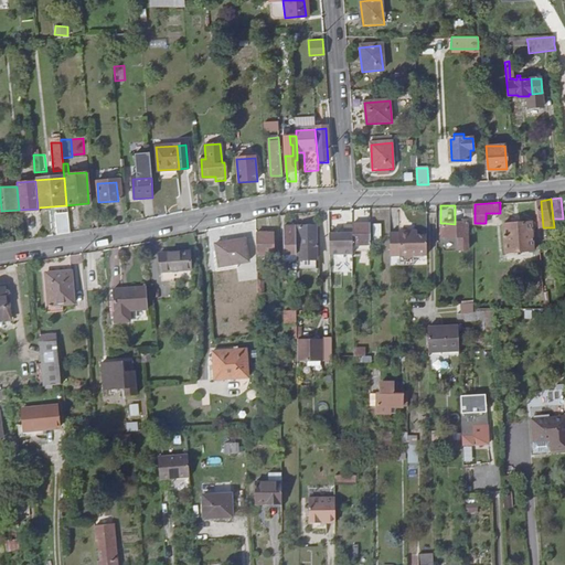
[(56,234),(68,232),(67,212),(55,213),(56,234)]
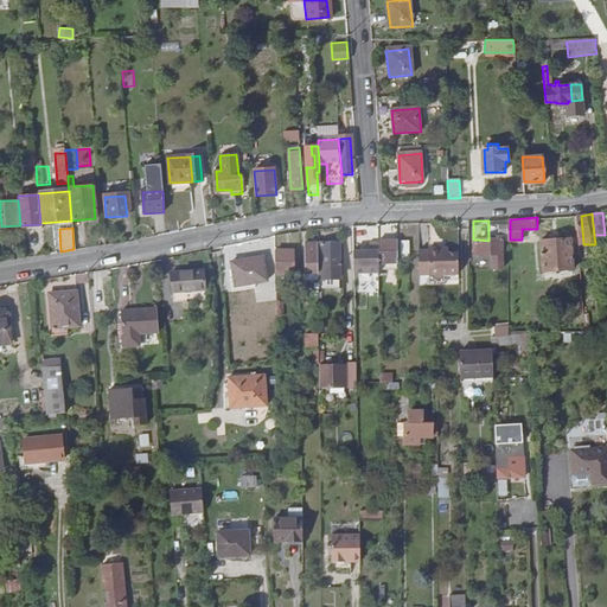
[(489,241),(477,240),(477,253),(494,253),(494,269),(504,269),(503,232),(494,232),(494,241),(489,241)]
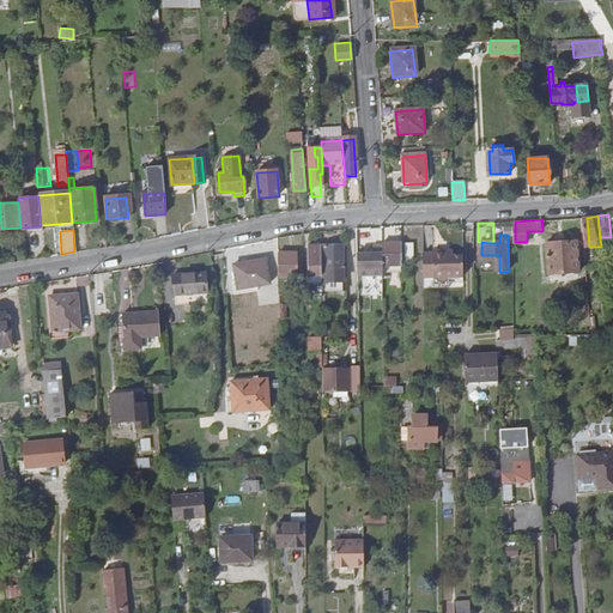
[(584,272),(582,242),(551,244),(553,274),(584,272)]
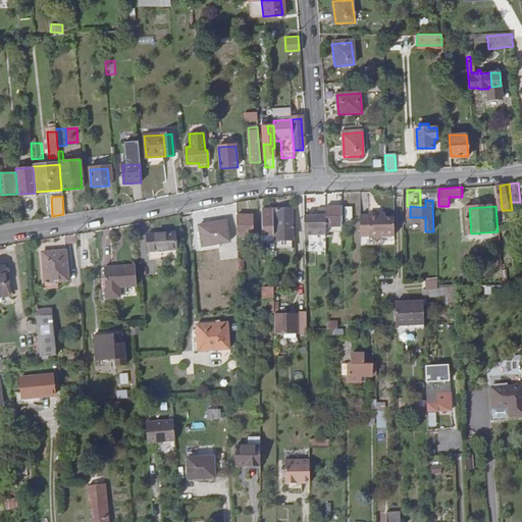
[(326,210),(327,228),(344,228),(344,208),(326,209),(326,210)]
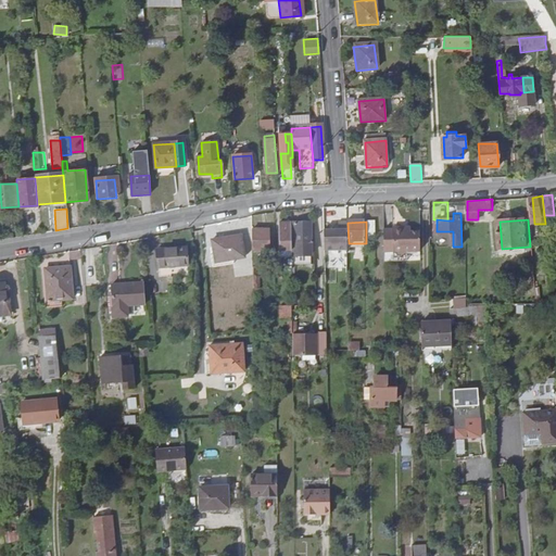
[(311,257),(311,247),(311,224),(294,224),(294,257),(311,257)]
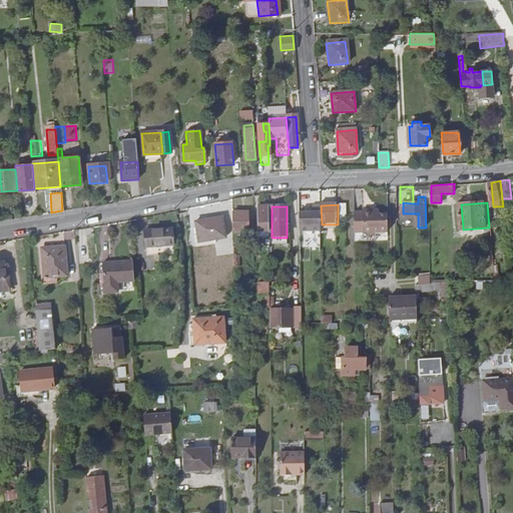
[(313,213),(299,213),(300,232),(322,233),(322,224),(321,206),(313,206),(313,213)]
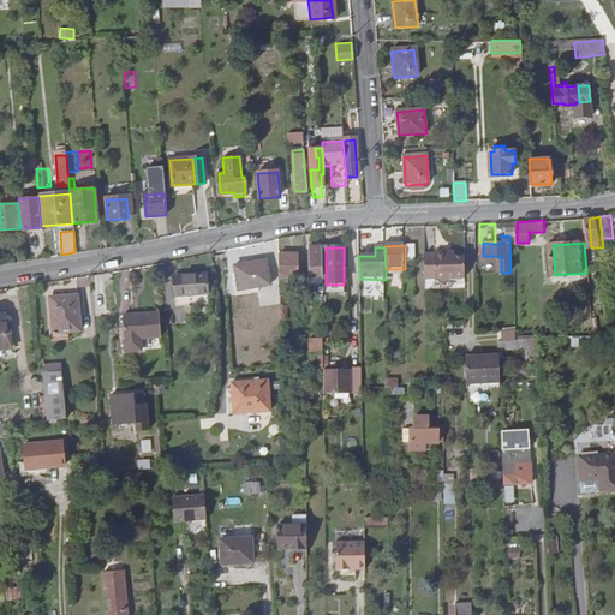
[(310,278),(323,278),(323,249),(310,249),(310,278)]
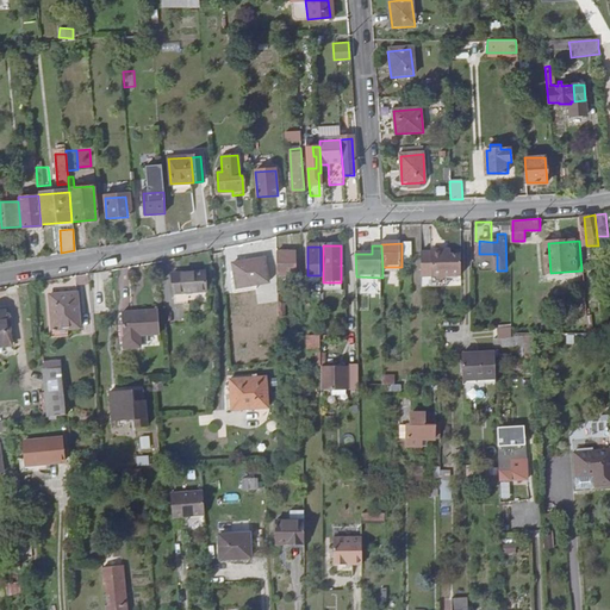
[(278,250),(278,273),(294,273),(294,250),(278,250)]
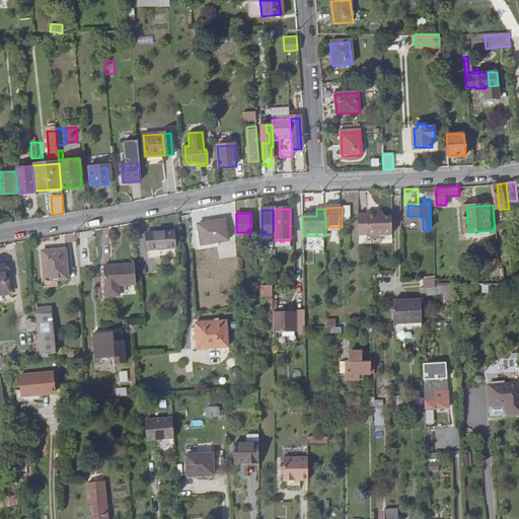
[(368,214),(360,213),(360,233),(368,233),(368,214)]
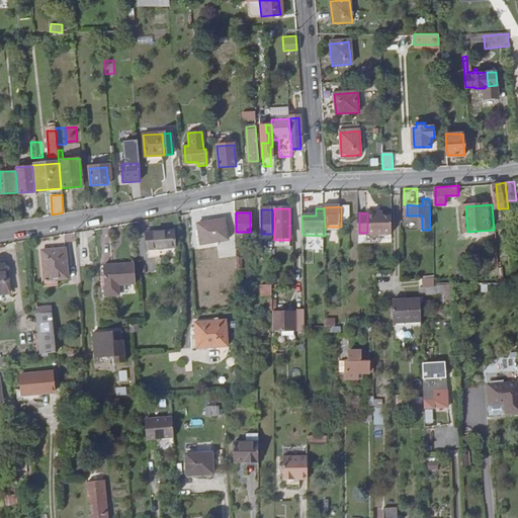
[(382,213),(367,213),(367,233),(393,234),(393,216),(382,216),(382,213)]
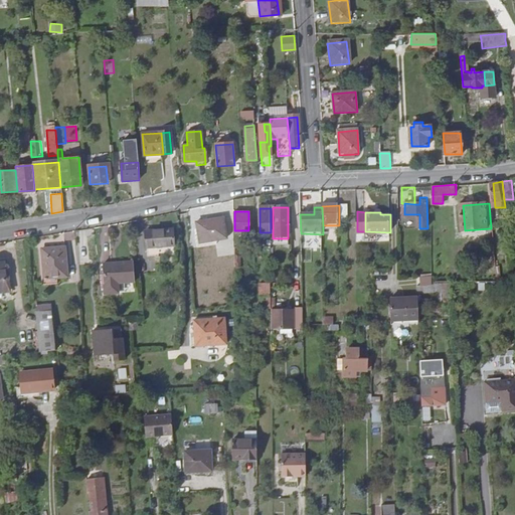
[(221,217),(195,222),(197,234),(193,235),(195,247),(215,243),(214,240),(225,238),(221,217)]
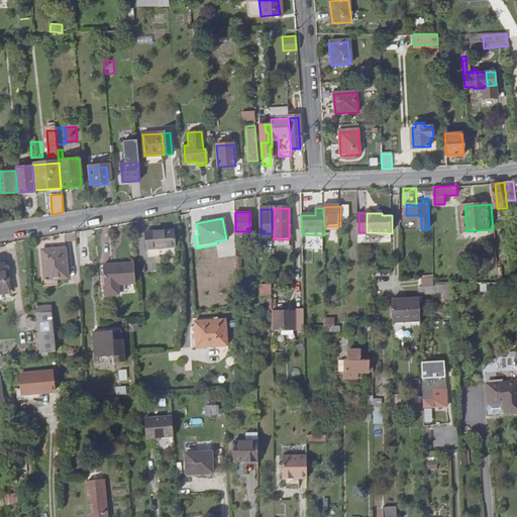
[(173,226),(144,228),(145,245),(174,243),(173,226)]
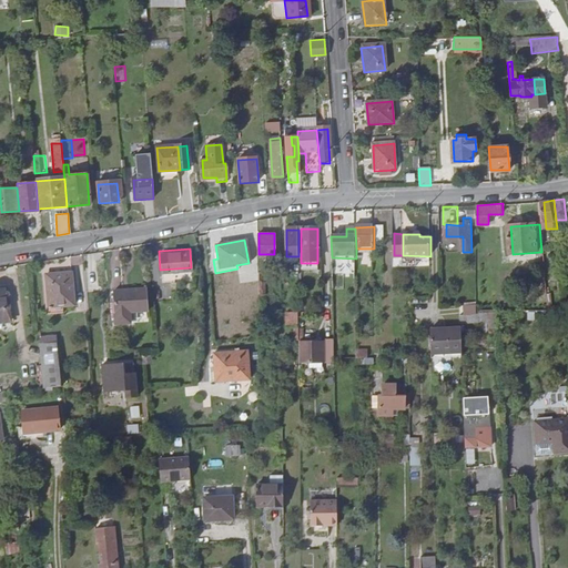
[(49,273),(51,305),(75,303),(72,272),(49,273)]
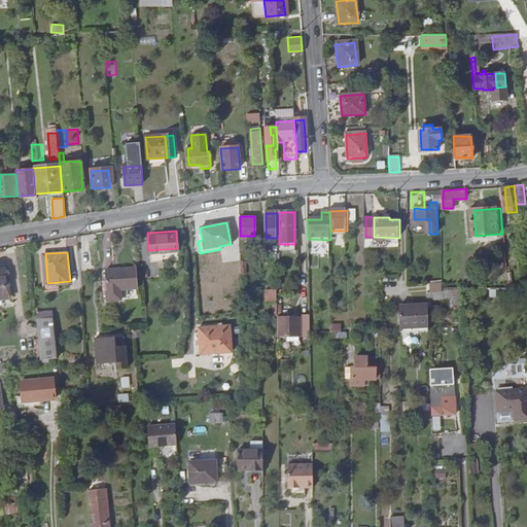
[(138,265),(107,268),(110,299),(124,297),(124,286),(139,285),(138,265)]
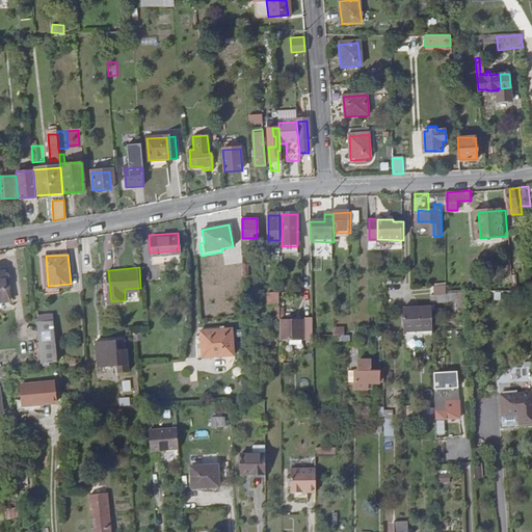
[(0,290),(10,290),(9,281),(6,280),(6,271),(0,272),(0,290)]
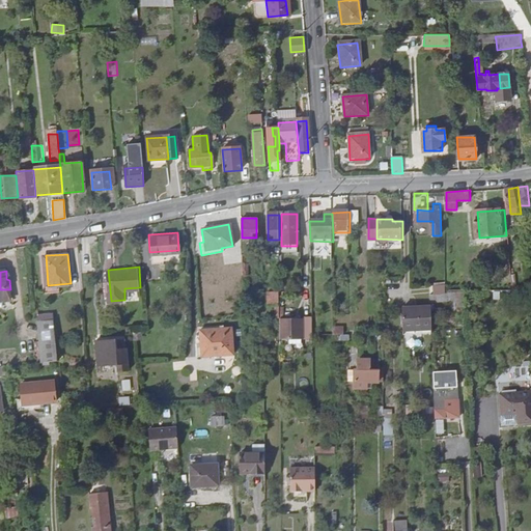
[(436,295),(446,295),(446,284),(436,284),(436,295)]
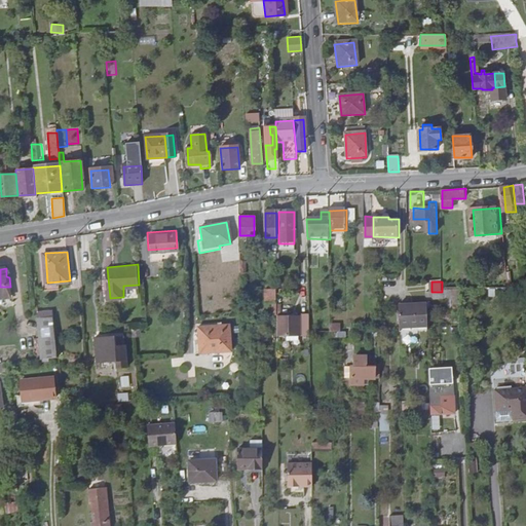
[(10,287),(0,287),(0,298),(11,297),(10,287)]
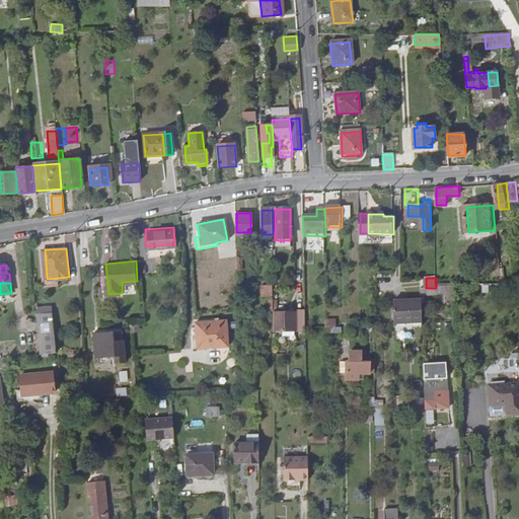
[(270,307),(273,307),(273,291),(273,286),(263,286),(263,299),(270,299),(270,307)]
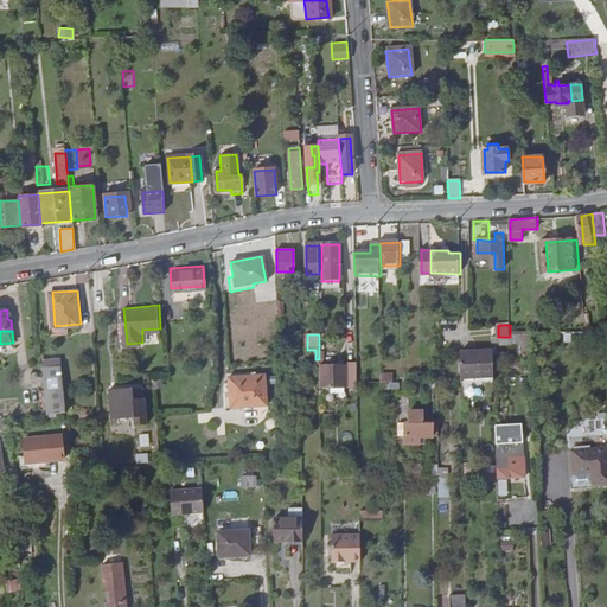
[(461,379),(494,379),(493,347),(460,349),(460,379),(461,379)]
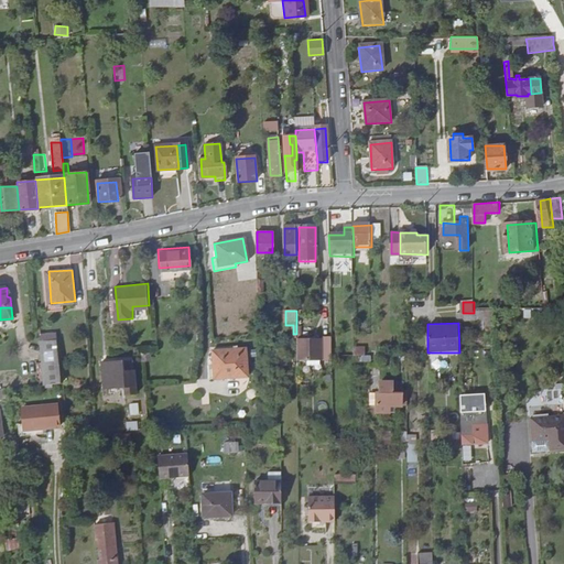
[(324,361),(324,340),(302,340),(302,333),(296,334),(297,362),(324,361)]
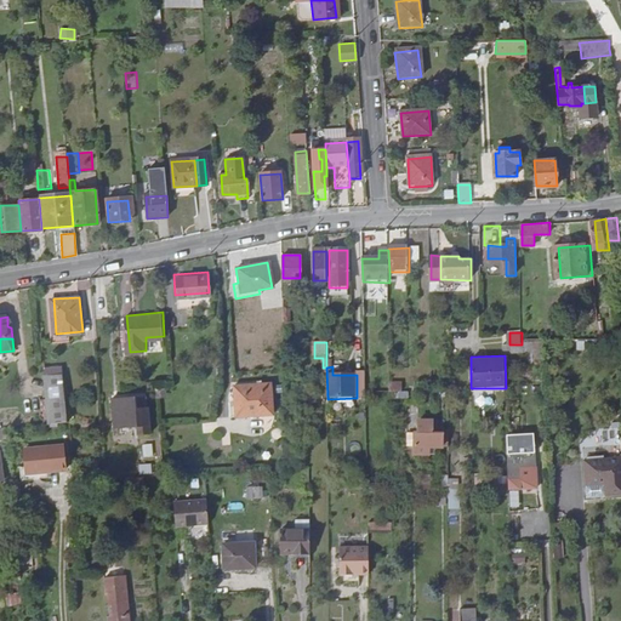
[(45,375),(49,423),(68,422),(63,374),(46,375),(45,375)]
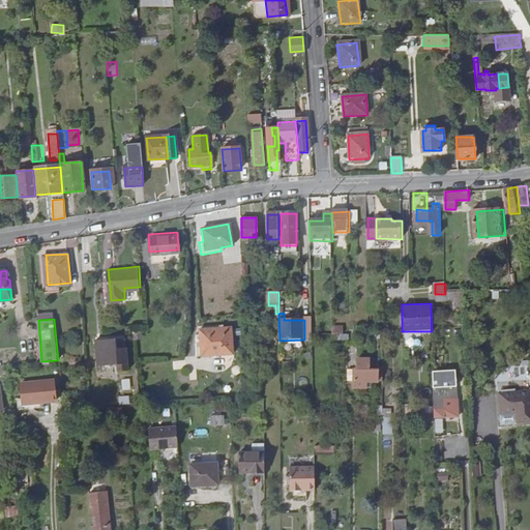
[(221,347),(221,353),(233,351),(230,326),(210,328),(210,348),(221,347)]
